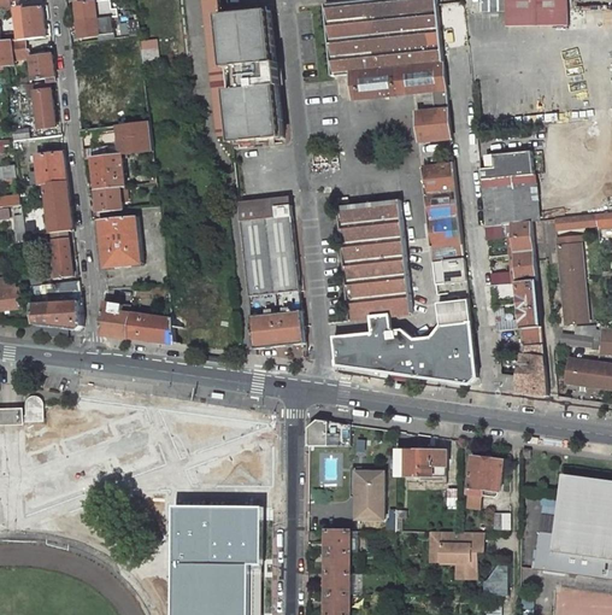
[(96,9),(95,0),(76,0),(78,17),(98,16),(118,13),(117,7),(96,9)]
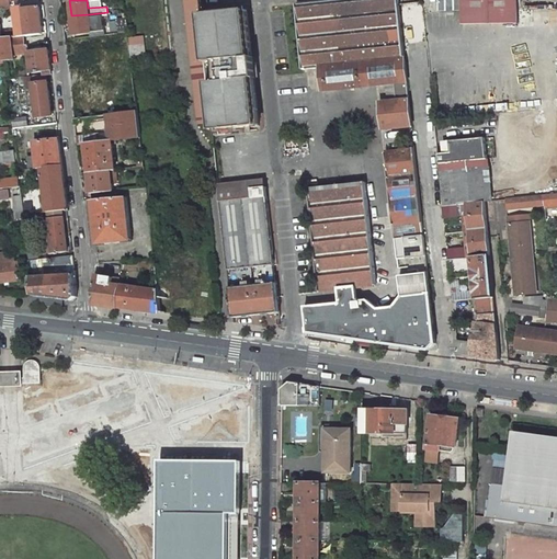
[(181,0),(196,120),(211,118),(199,11),(196,0),(181,0)]
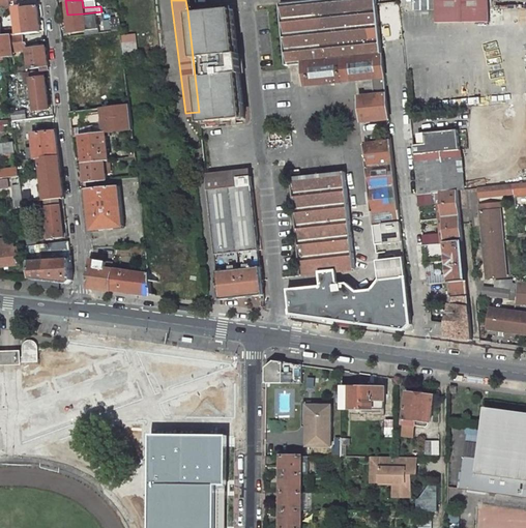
[(292,0),(271,2),(278,66),(303,64),(305,83),(370,77),(371,83),(372,92),(363,93),(356,94),(359,120),(386,117),(373,0),(292,0)]
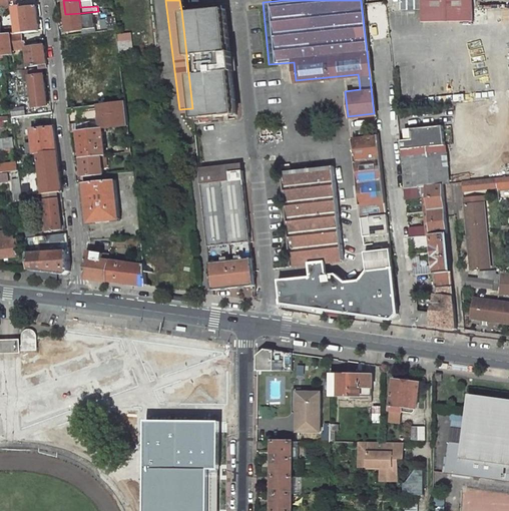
[(397,0),(397,4),(419,4),(419,18),(469,17),(469,0),(397,0)]
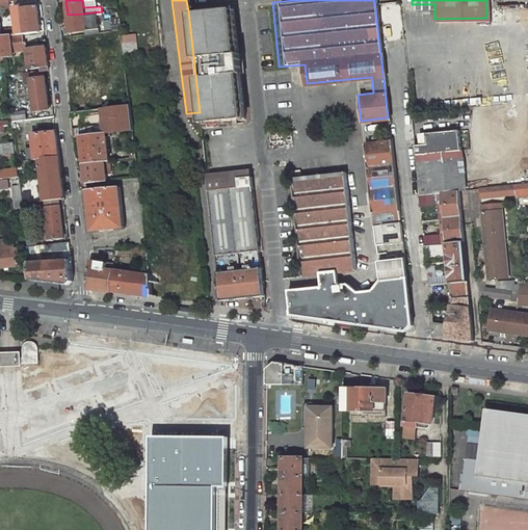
[(36,4),(18,7),(19,21),(16,21),(17,31),(17,33),(22,32),(38,30),(36,4)]
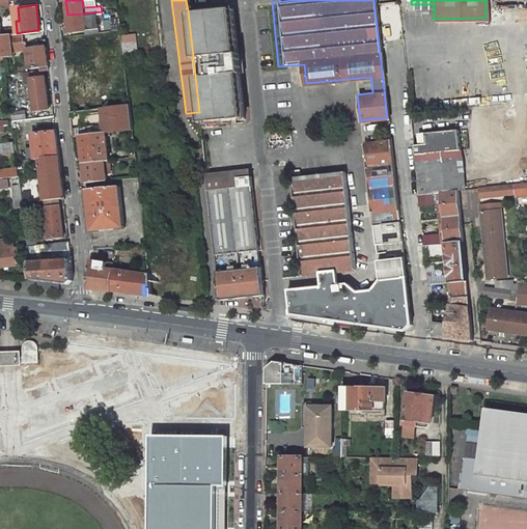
[(241,71),(239,51),(236,51),(230,6),(188,10),(199,112),(200,122),(244,117),(238,72),(241,71)]
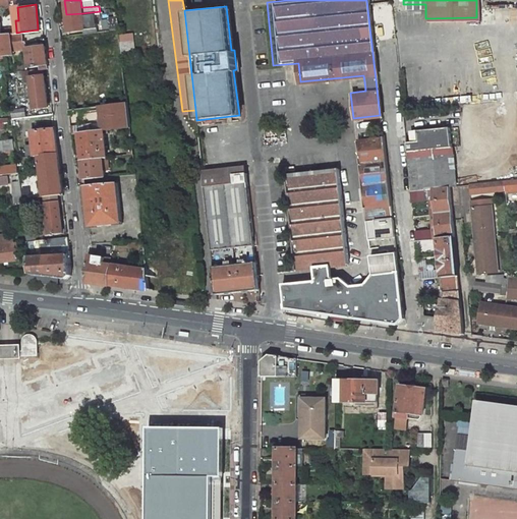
[(82,13),(66,14),(67,29),(83,26),(83,23),(97,21),(97,16),(101,15),(101,11),(100,11),(82,13)]
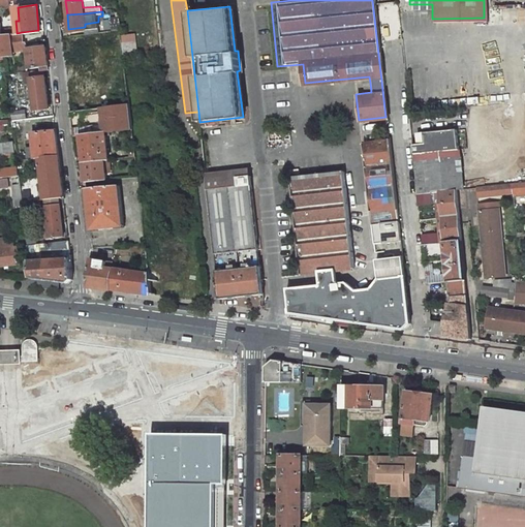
[(85,27),(86,31),(99,30),(98,22),(85,24),(85,27)]
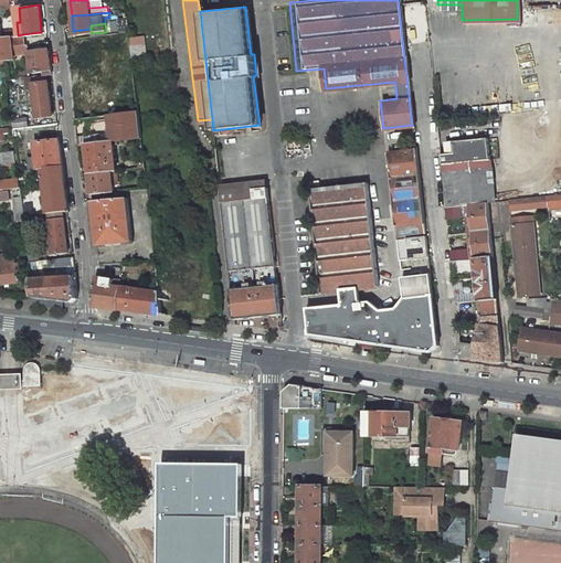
[(7,34),(0,34),(2,57),(12,56),(12,52),(29,50),(29,43),(24,44),(23,34),(18,35),(18,33),(7,34)]
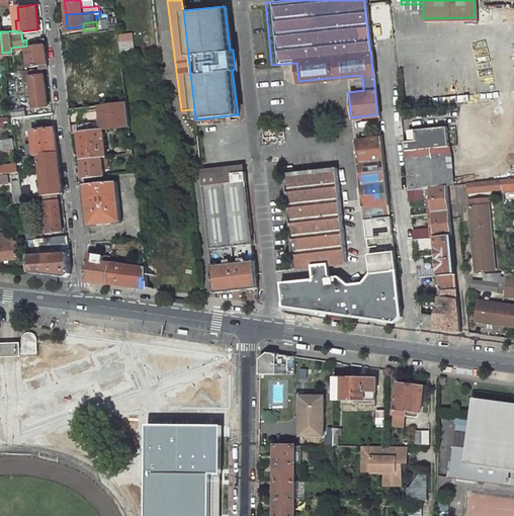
[(26,46),(28,64),(39,63),(39,66),(41,66),(47,65),(45,45),(26,46)]
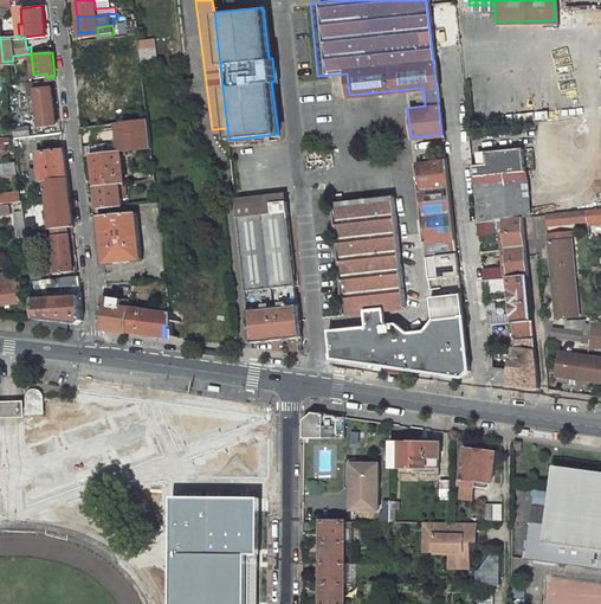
[(55,122),(51,85),(50,85),(41,85),(36,87),(36,92),(39,123),(55,122)]
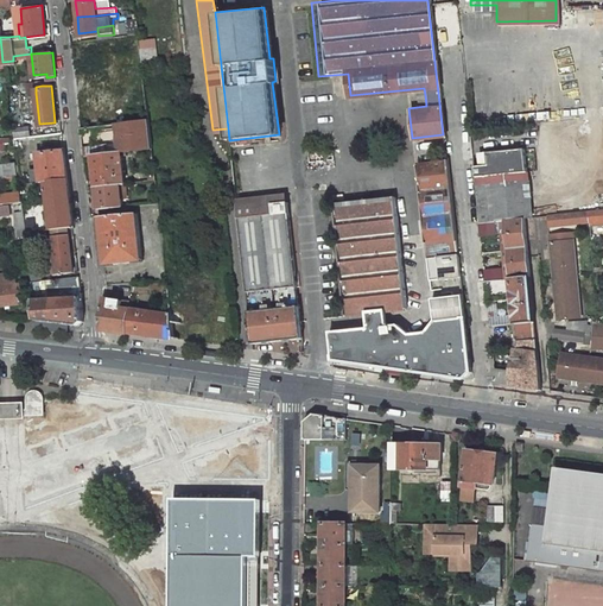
[(425,95),(416,96),(417,107),(426,106),(425,95)]
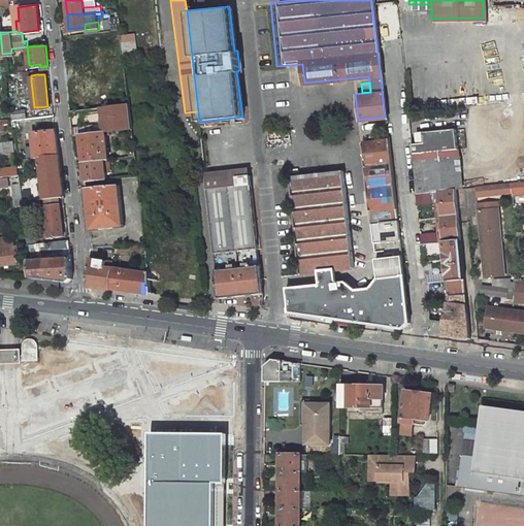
[(127,101),(99,105),(103,131),(130,128),(127,101)]
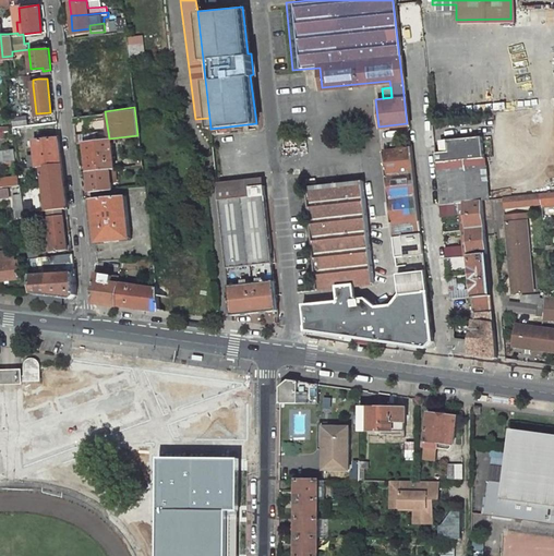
[(95,132),(74,134),(75,134),(75,142),(84,141),(96,140),(95,132)]
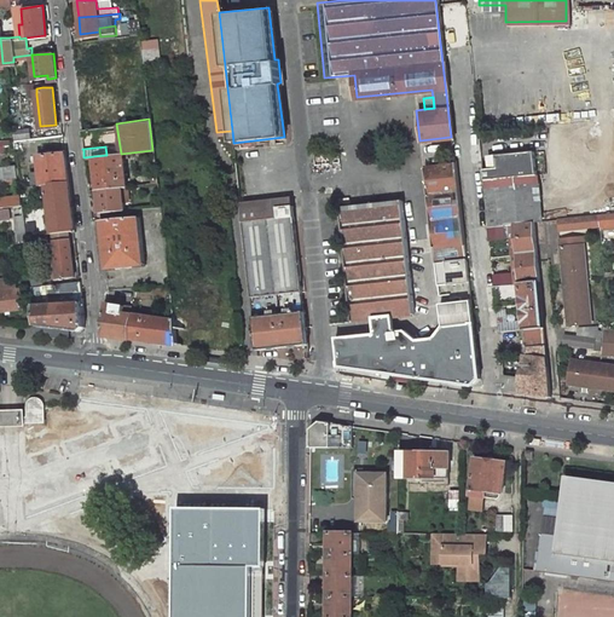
[(494,172),(532,168),(531,148),(492,151),(493,163),(494,172)]
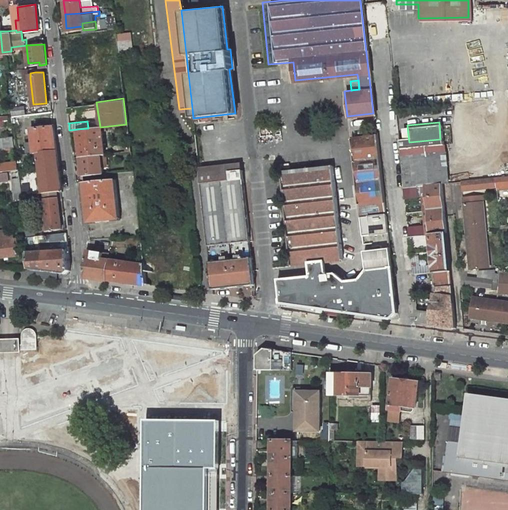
[(53,124),(30,127),(33,151),(37,150),(56,148),(53,124)]
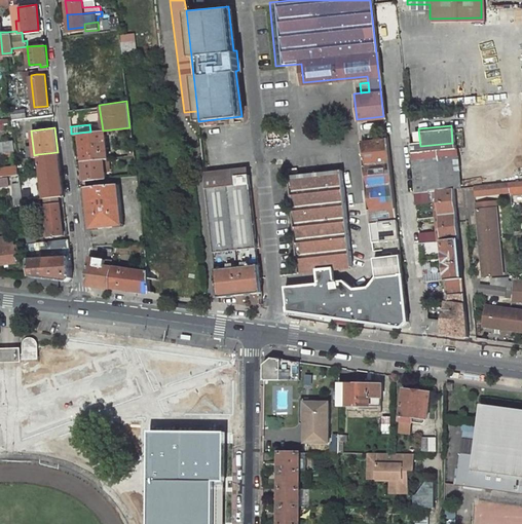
[(90,132),(79,133),(82,159),(102,157),(105,156),(103,131),(90,132)]
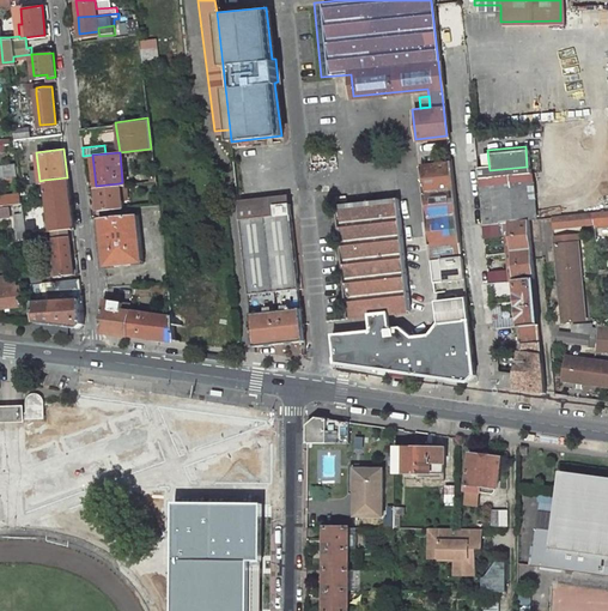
[(449,159),(418,163),(426,242),(458,240),(449,159)]
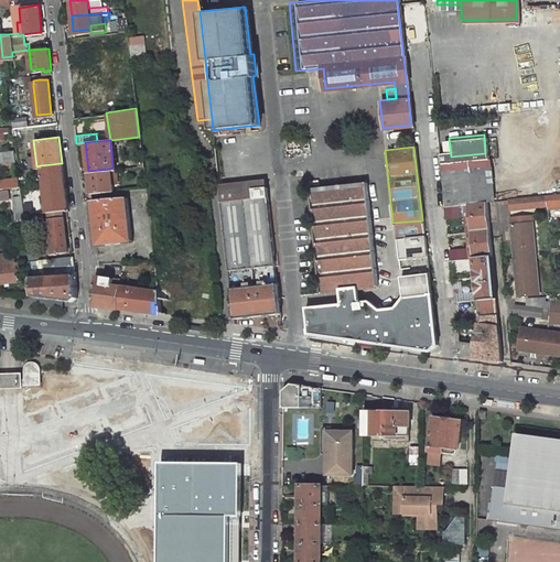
[(13,149),(0,151),(1,163),(14,161),(13,149)]
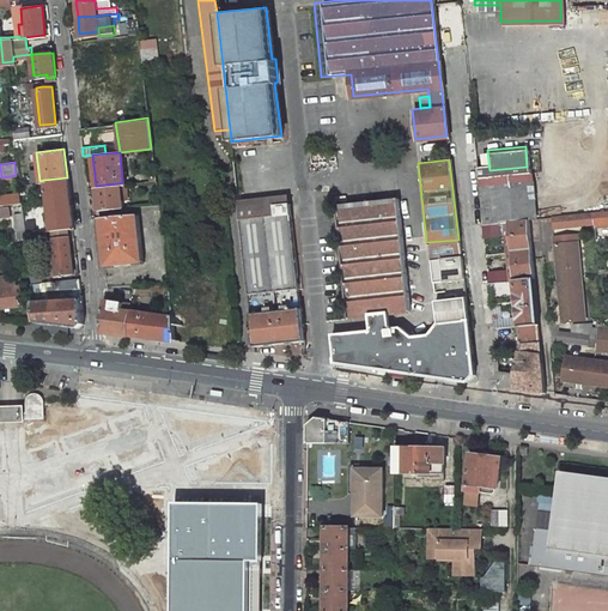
[(474,163),(480,219),(497,218),(502,218),(508,218),(527,217),(532,216),(527,167),(490,170),(488,162),(474,163)]
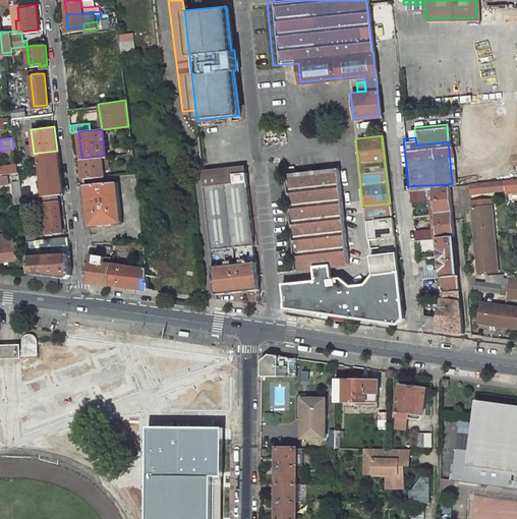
[(38,153),(43,193),(61,191),(57,151),(38,153)]
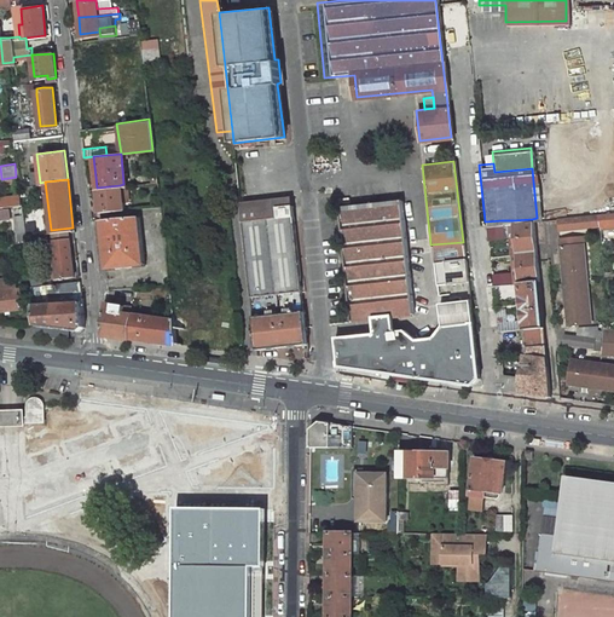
[(121,200),(120,185),(97,188),(99,209),(99,218),(127,215),(126,206),(122,207),(121,200)]
